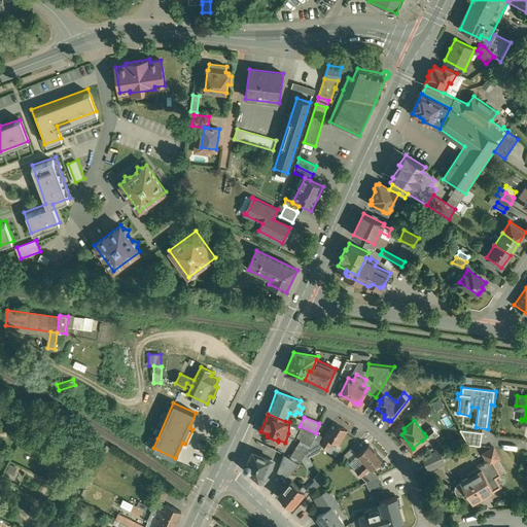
[(300,426),(289,422),(288,433),(301,437),(300,441),(311,445),(316,433),(300,426)]
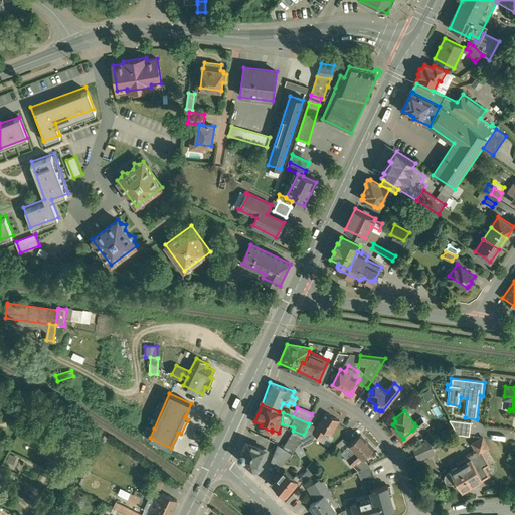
[(325,412),(317,427),(314,434),(315,435),(321,438),(322,439),(326,432),(332,435),(339,421),(325,412)]
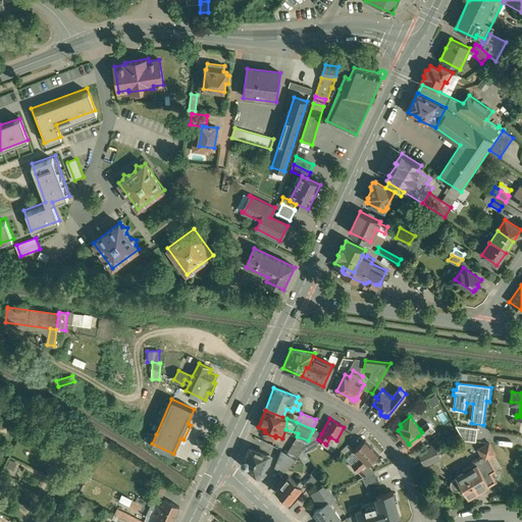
[(428,423),(420,429),(422,432),(424,434),(428,431),(429,433),(433,430),(428,423)]
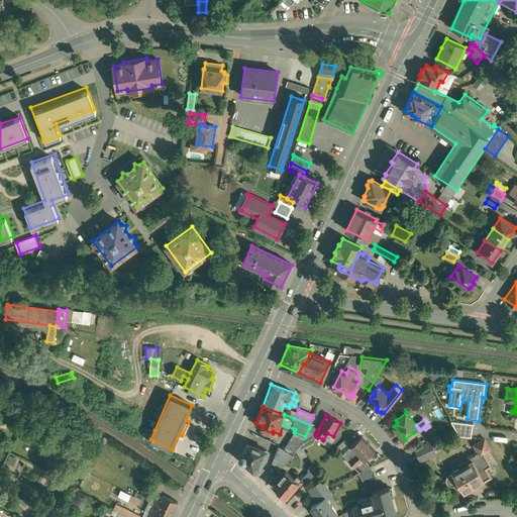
[(473,424),(452,422),(459,436),(471,437),(473,424)]
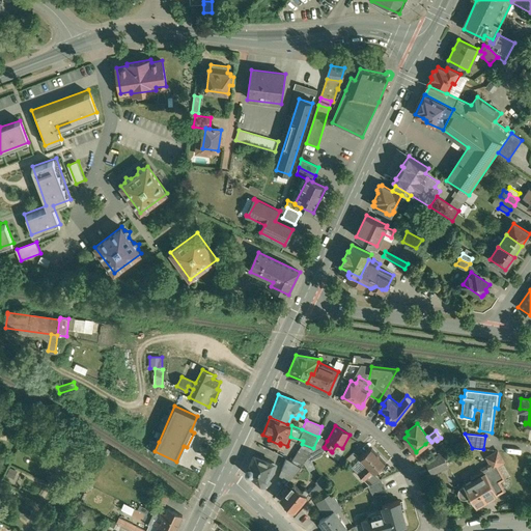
[(155,451),(159,442),(152,439),(147,448),(155,451)]
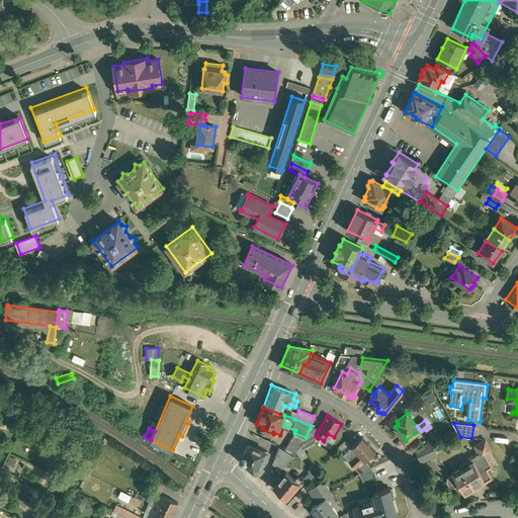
[(306,437),(294,433),(285,449),(294,455),(301,446),(306,437)]
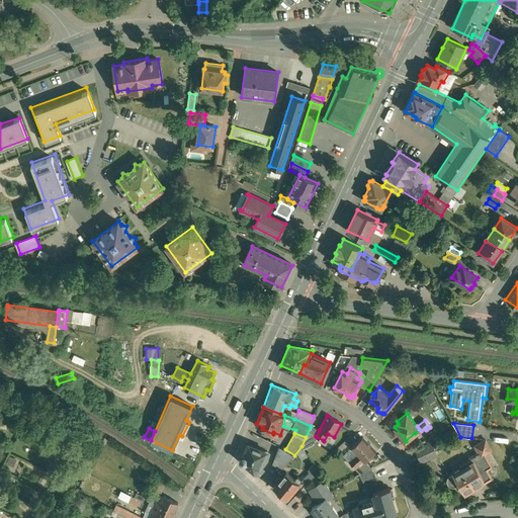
[(419,439),(415,433),(406,440),(410,446),(419,439)]
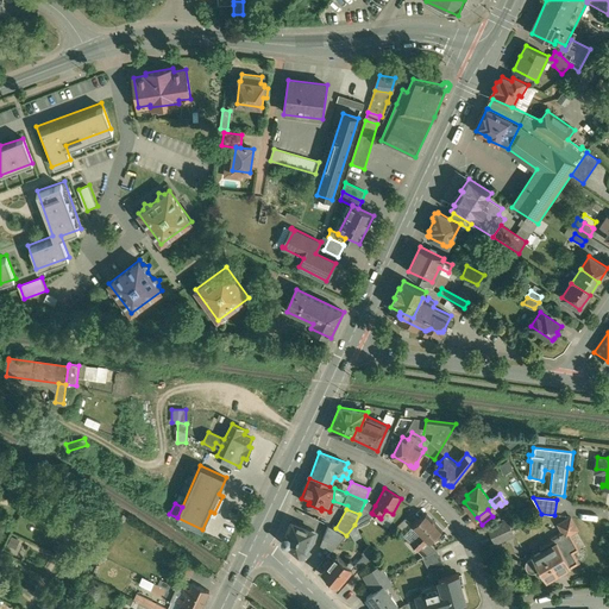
[(427,513),(413,526),(420,533),(410,541),(419,550),(427,541),(428,542),(429,541),(443,528),(427,513)]
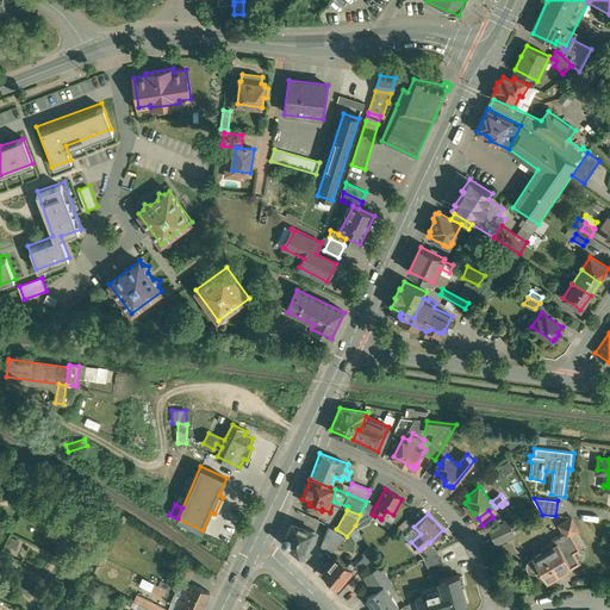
[(373,515),(363,530),(368,539),(380,518),(373,515)]
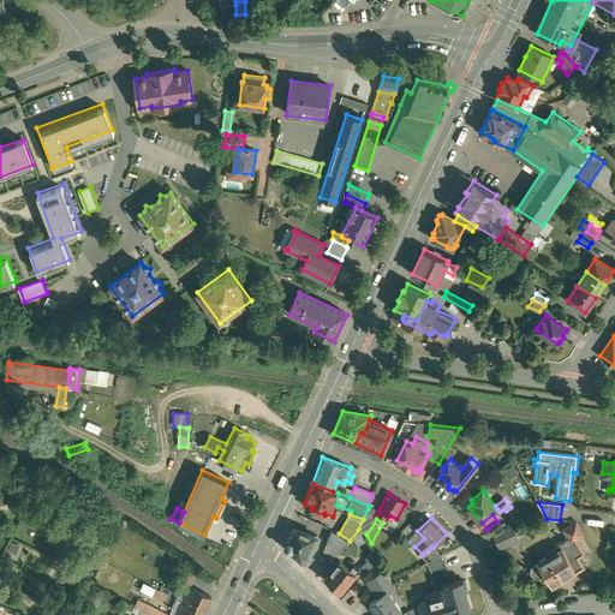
[(566,535),(569,536),(574,537),(574,539),(574,541),(584,535),(577,521),(562,529),(566,535)]
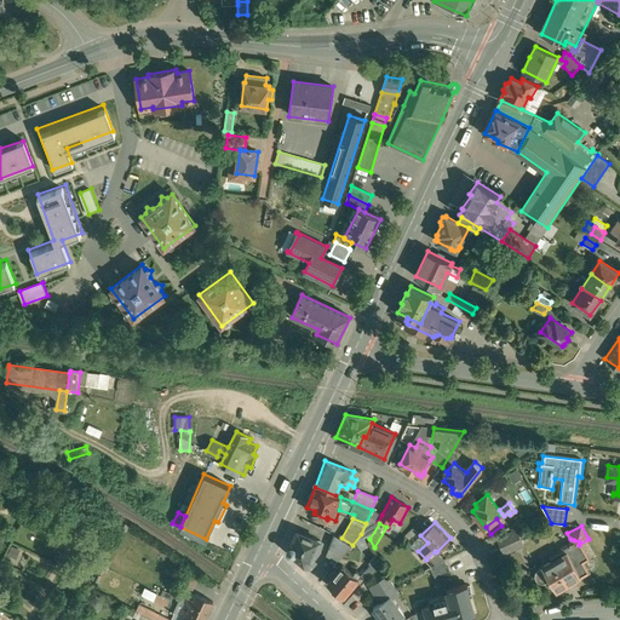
[(413,527),(403,535),(408,541),(417,533),(413,527)]
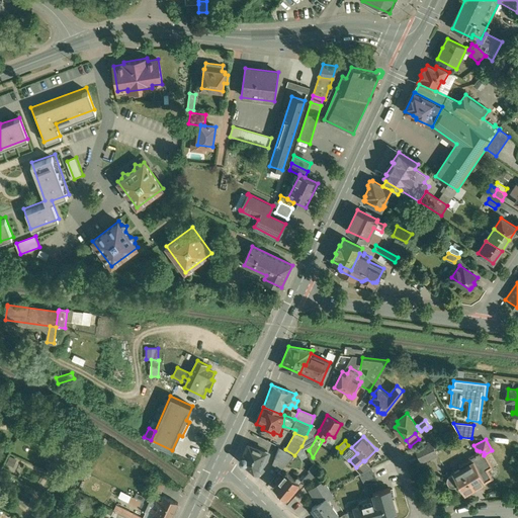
[(267,451),(248,443),(243,456),(244,461),(255,470),(256,471),(257,471),(258,471),(259,470),(259,469),(267,451)]
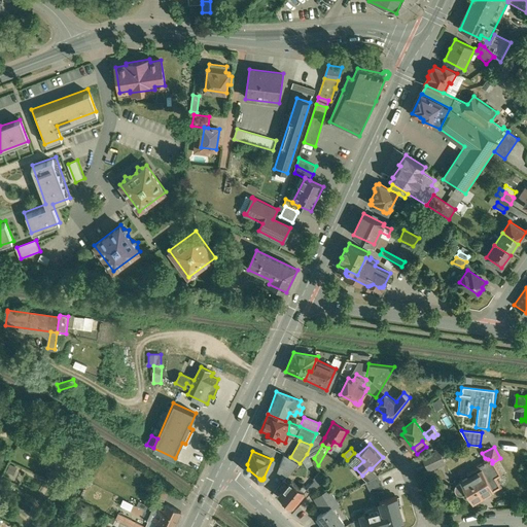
[(440,451),(423,459),(429,471),(446,463),(440,451)]
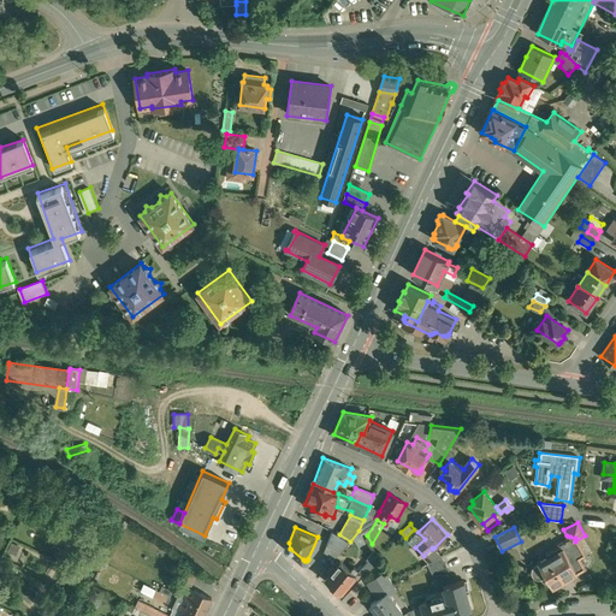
[(339,534),(333,531),(324,551),(336,557),(350,542),(339,534)]
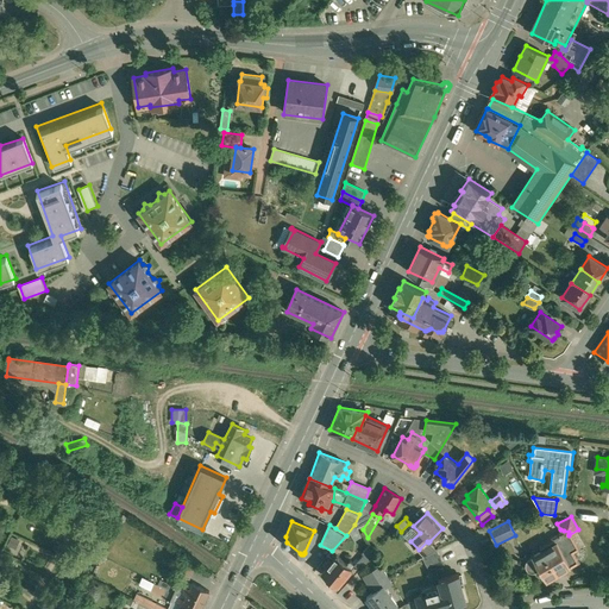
[(557,542),(532,557),(532,558),(527,560),(526,560),(526,562),(525,563),(525,564),(525,565),(525,567),(526,569),(526,570),(527,571),(528,571),(529,572),(532,572),(534,572),(539,569),(545,578),(576,560),(571,550),(576,547),(569,535),(569,534),(569,532),(564,531),(564,533),(560,535),(560,534),(558,535),(554,538),(557,542)]
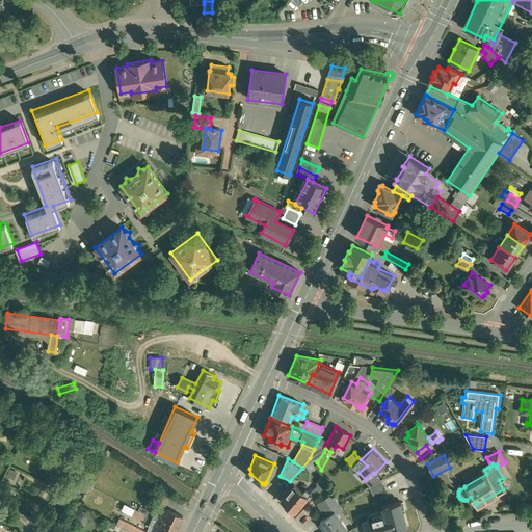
[(374,474),(373,473),(366,480),(371,486),(382,480),(375,473),(374,474)]
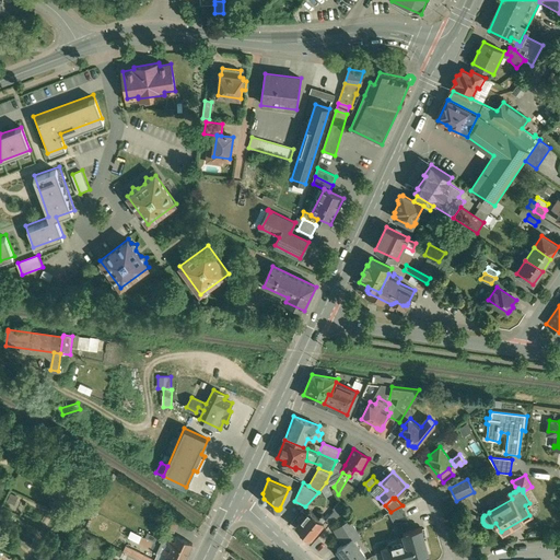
[(343,509),(338,501),(333,508),(334,509),(326,518),(331,523),(343,509)]
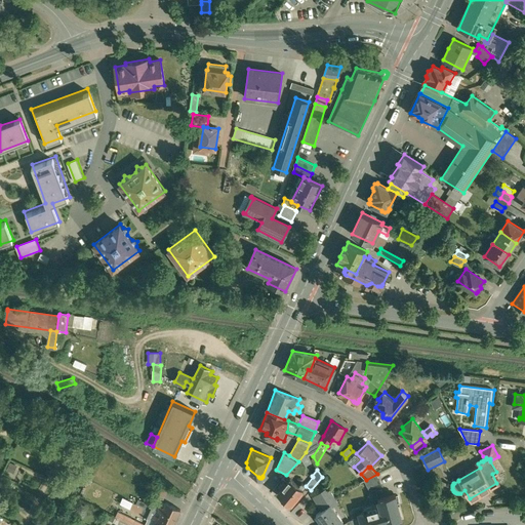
[(366,480),(364,481),(370,491),(385,487),(377,474),(366,480)]
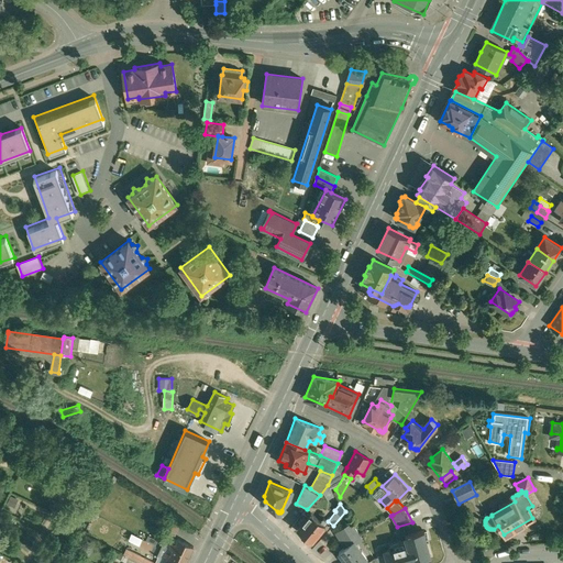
[(324,522),(310,512),(298,529),(312,540),(324,522)]
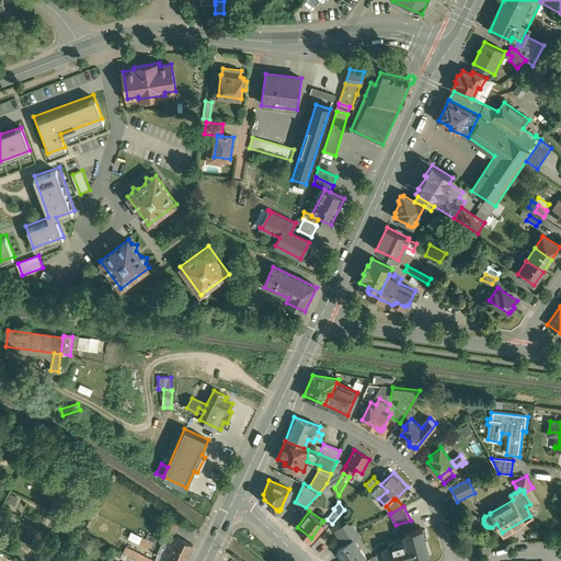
[(180,522),(170,516),(164,527),(175,533),(180,522)]
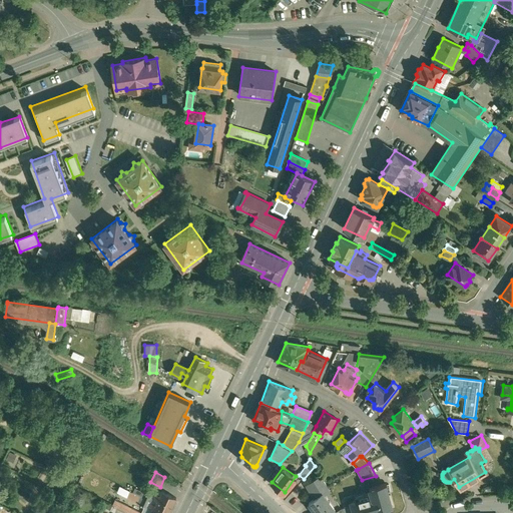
[(330,491),(319,476),(307,484),(308,486),(313,493),(312,493),(316,498),(310,502),(318,512),(319,512),(331,512),(335,510),(325,495),(330,491)]
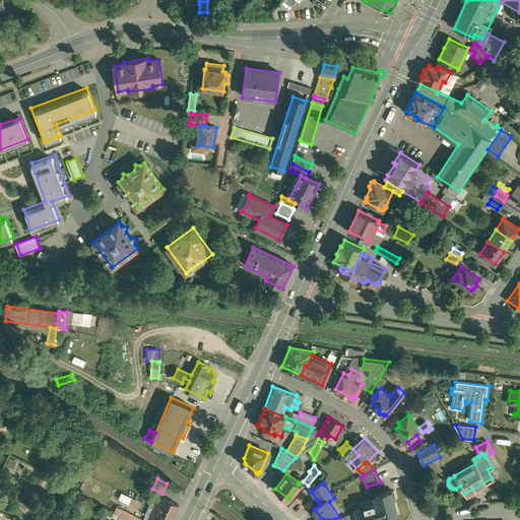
[(392,490),(375,495),(376,500),(361,504),(362,507),(379,502),(383,517),(398,513),(392,490)]
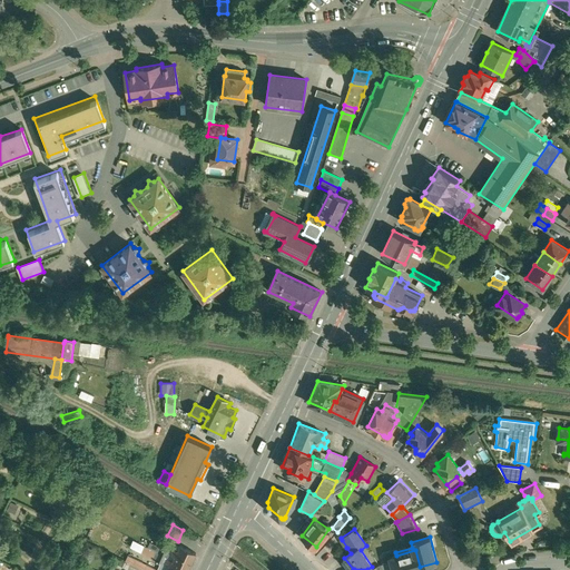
[(159,553),(145,546),(141,551),(154,557),(153,559),(156,561),(159,554),(159,553)]
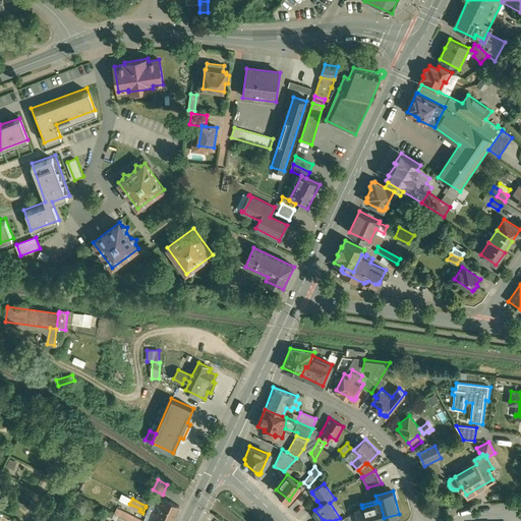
[(179,506),(167,500),(166,503),(163,502),(160,508),(163,510),(161,514),(173,519),(179,506)]
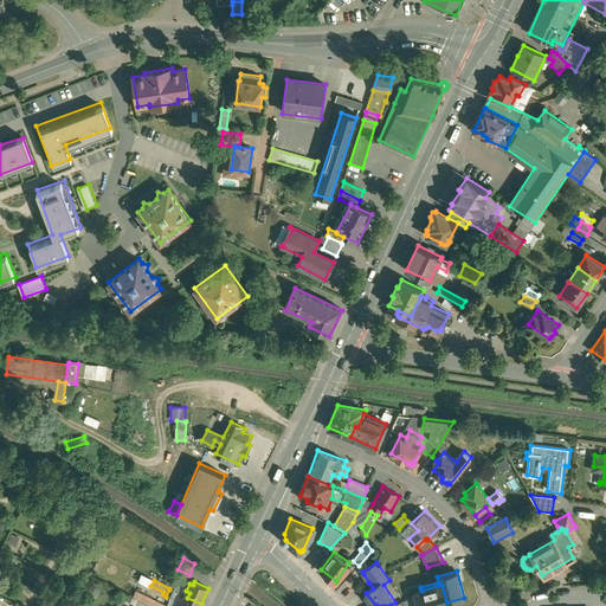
[(421,591),(416,592),(417,597),(418,605),(443,605),(446,605),(446,603),(442,585),(421,591)]
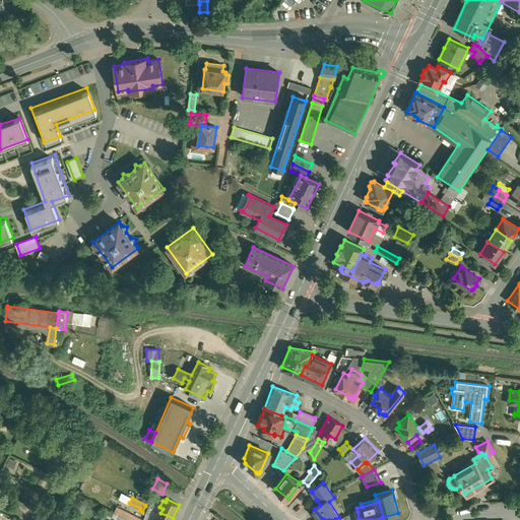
[(160,513),(157,511),(155,515),(158,517),(156,519),(171,519),(173,518),(160,513)]
